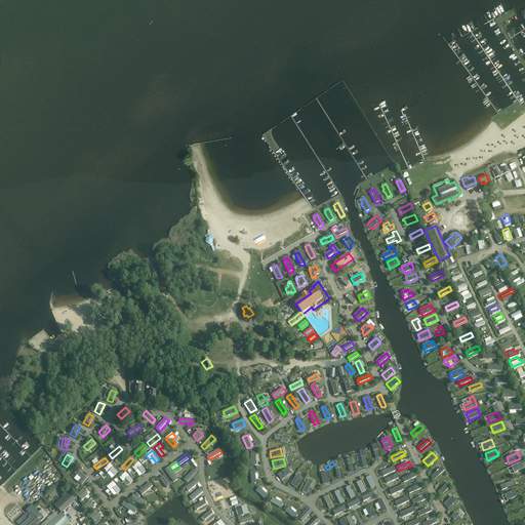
[(138,462),(132,468),(135,472),(138,469),(143,474),(146,472),(138,462)]
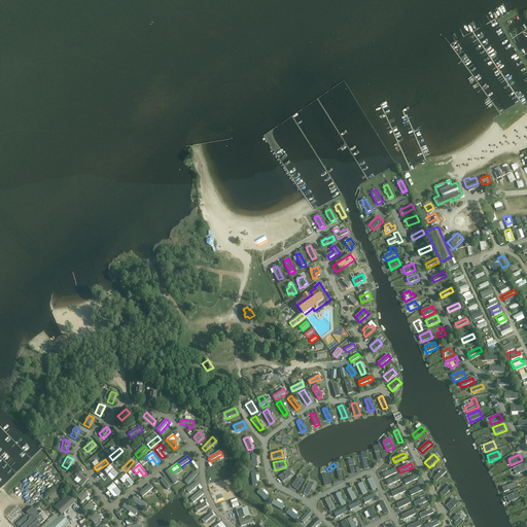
[(526,470),(523,464),(513,468),(515,471),(514,471),(515,473),(516,475),(526,470)]
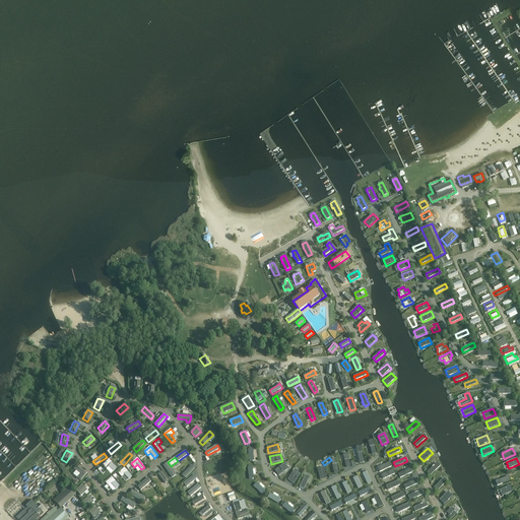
[(109,461),(105,463),(114,472),(118,468),(109,461)]
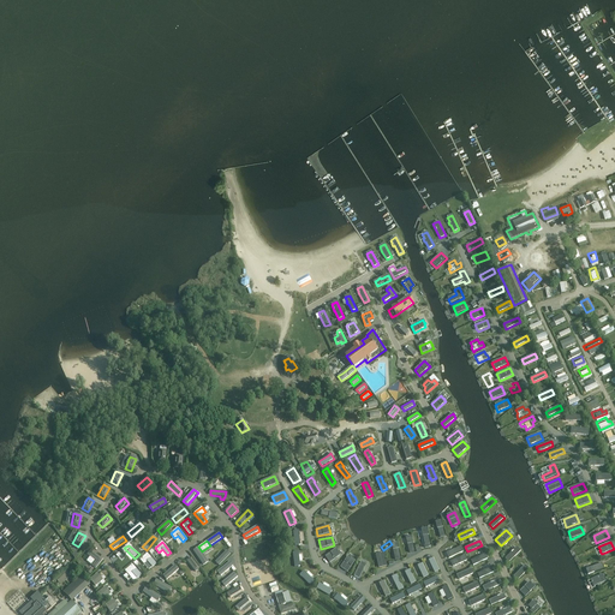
[(463,553),(460,547),(448,553),(451,557),(463,553)]
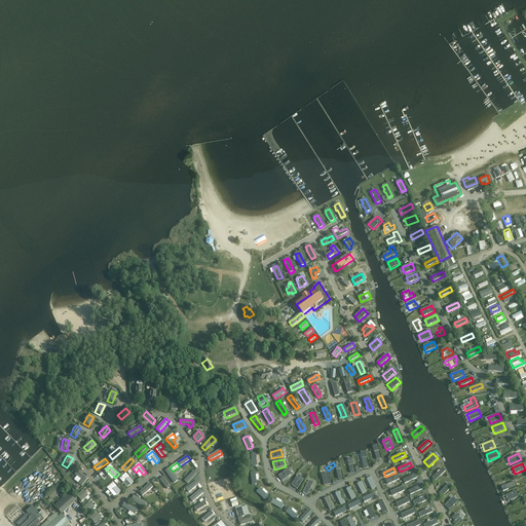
[(170,468),(165,472),(174,484),(178,481),(170,468)]
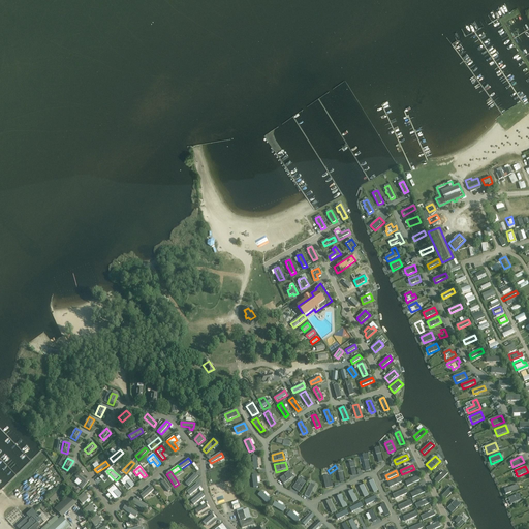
[(434,480),(438,484),(447,474),(444,471),(434,480)]
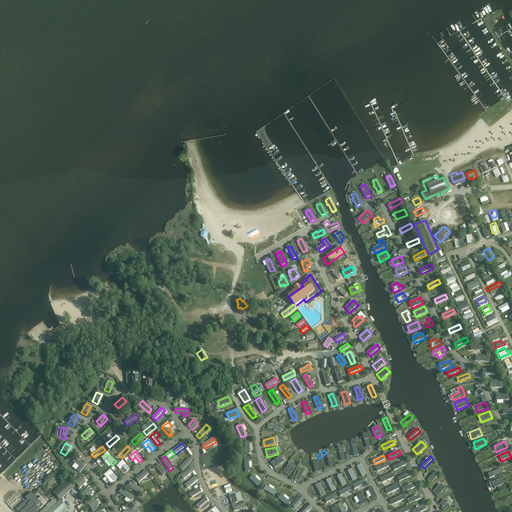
[(284,462),(280,457),(271,463),(274,468),(284,462)]
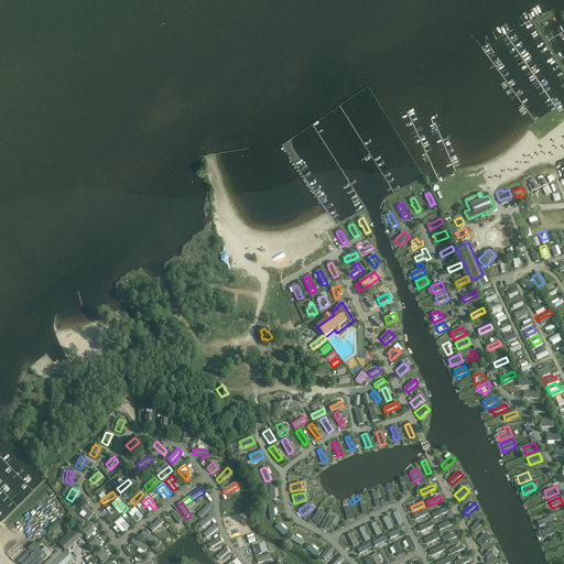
[(90,518),(94,513),(83,505),(79,509),(90,518)]
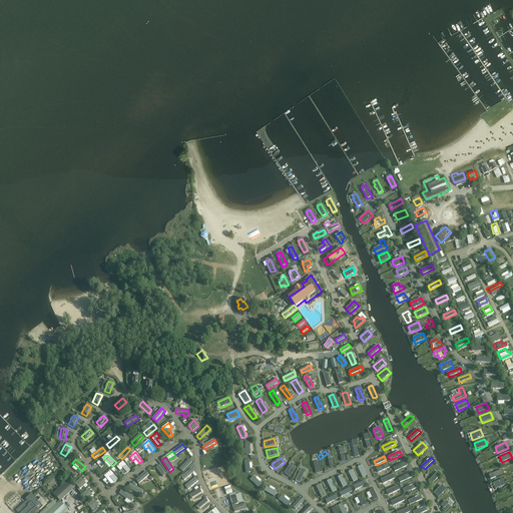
[(189,460),(179,469),(182,472),(192,463),(189,460)]
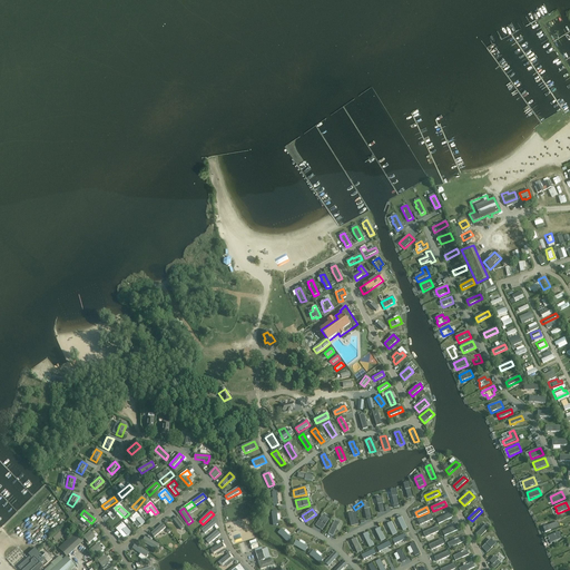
[(136,512),(131,517),(139,528),(145,523),(136,512)]
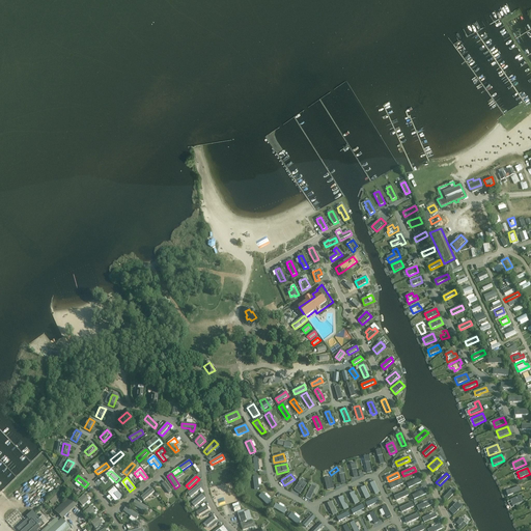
[(332,477),(325,479),(327,491),(334,488),(332,477)]
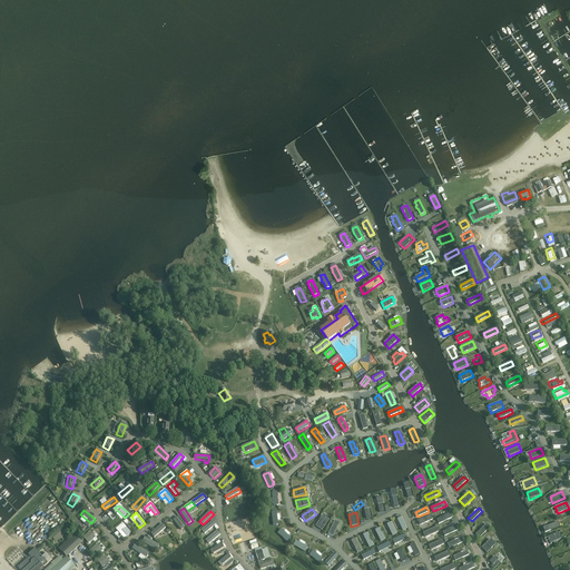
[(450,514),(438,520),(439,524),(452,518),(450,514)]
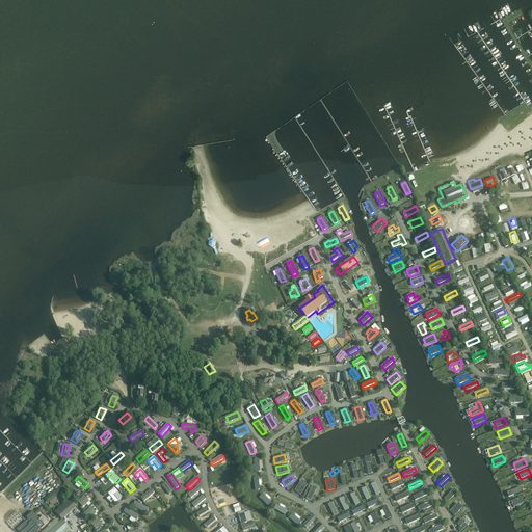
[(301,481),(294,490),(300,495),(308,485),(301,481)]
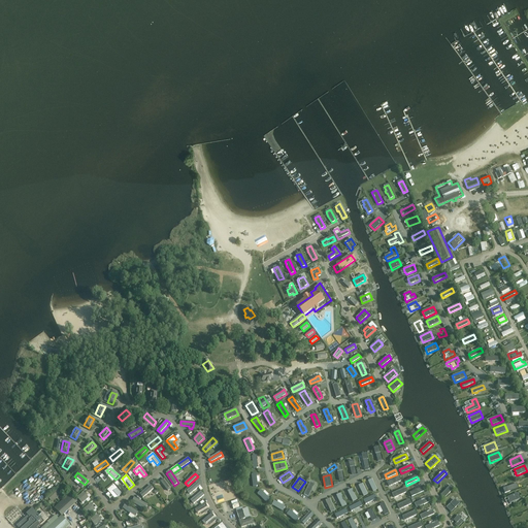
[(398,477),(387,483),(389,486),(400,481),(398,477)]
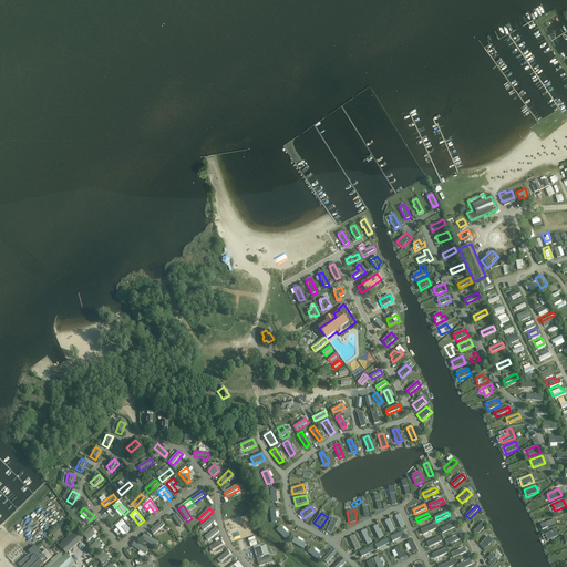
[(176,514),(172,517),(179,527),(184,524),(176,514)]
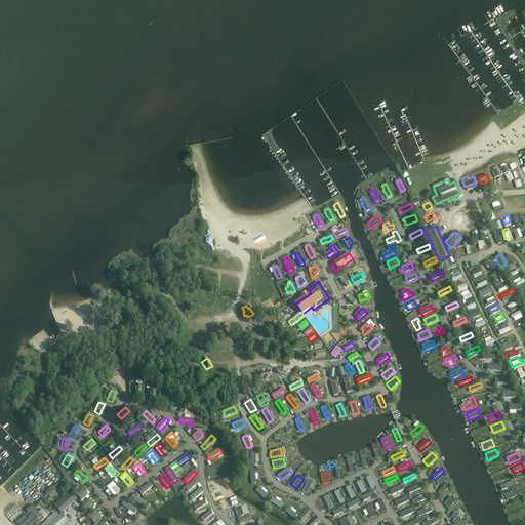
[(370,477),(365,479),(370,490),(375,488),(370,477)]
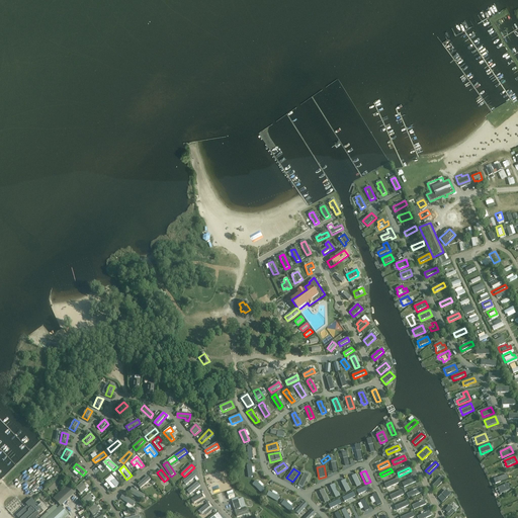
[(193,473),(183,482),(186,485),(196,477),(193,473)]
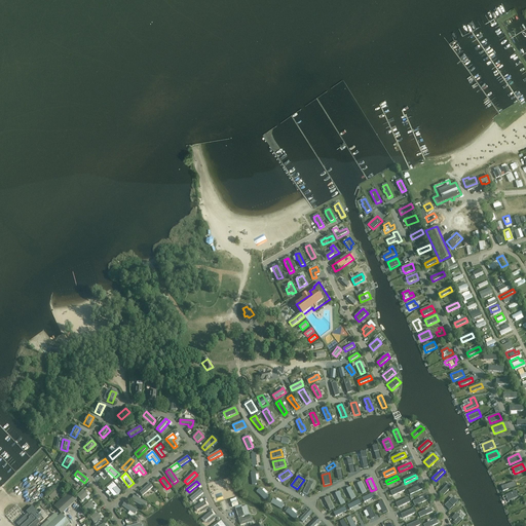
[(309,481),(303,493),(307,495),(310,488),(311,488),(312,486),(311,486),(313,483),(309,481)]
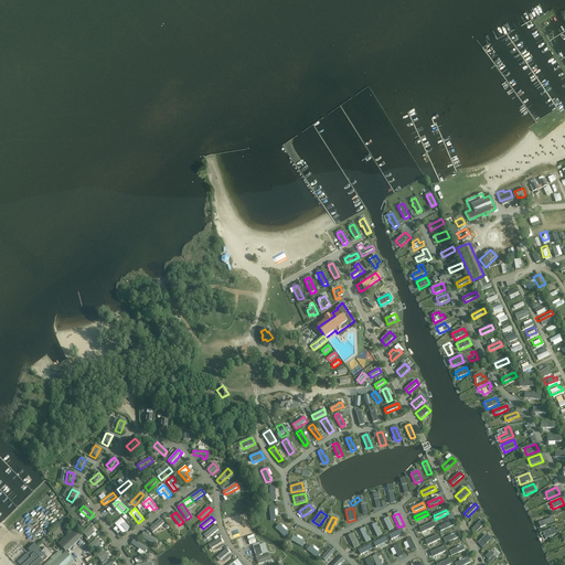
[(545,525),(554,522),(553,518),(537,523),(540,529),(545,526),(545,525)]
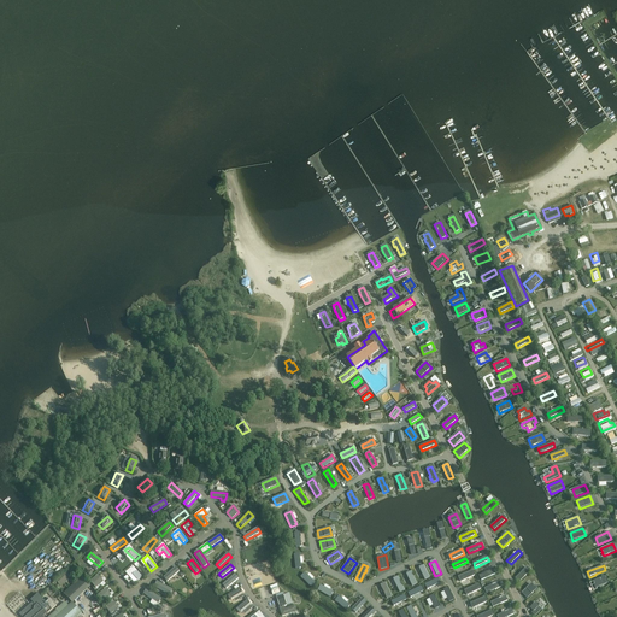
[(133,566),(128,571),(136,583),(142,577),(133,566)]
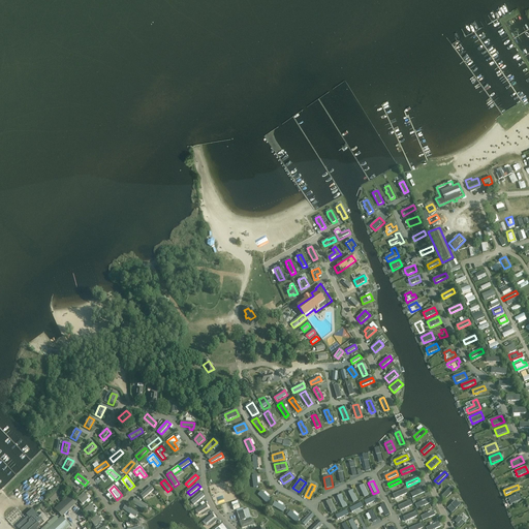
[(151,486),(141,495),(144,499),(154,490),(151,486)]
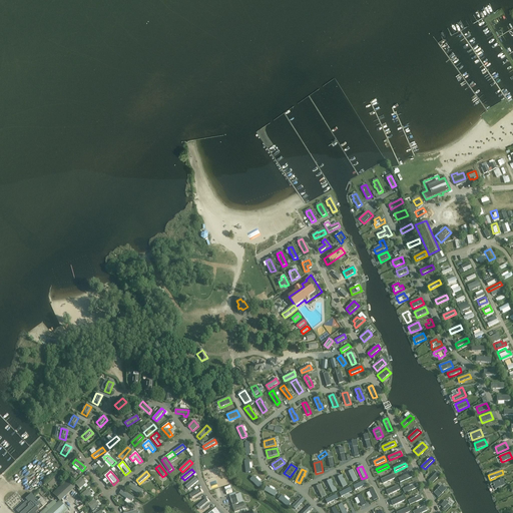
[(352,471),(348,473),(353,483),(357,481),(352,471)]
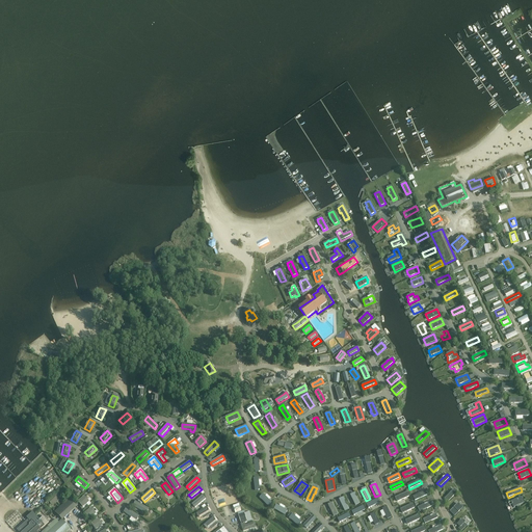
[(444,499),(447,502),(457,493),(453,489),(444,499)]
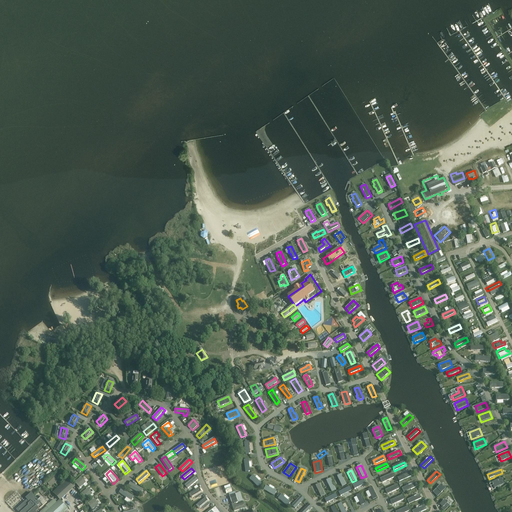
[(410,473),(398,478),(400,482),(412,477),(410,473)]
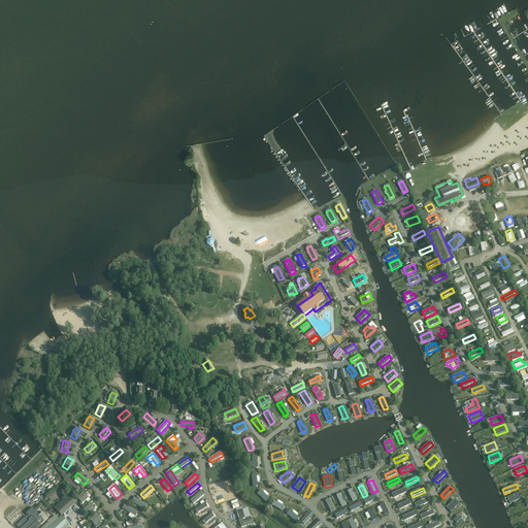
[(406,493),(404,489),(393,494),(395,497),(406,493)]
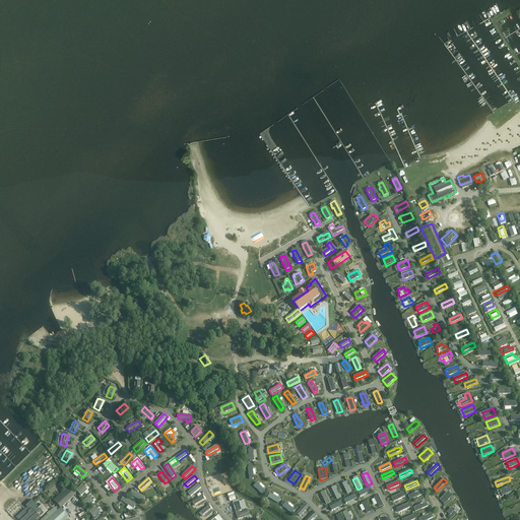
[(52,495),(58,489),(57,486),(58,485),(55,482),(47,491),(52,495)]
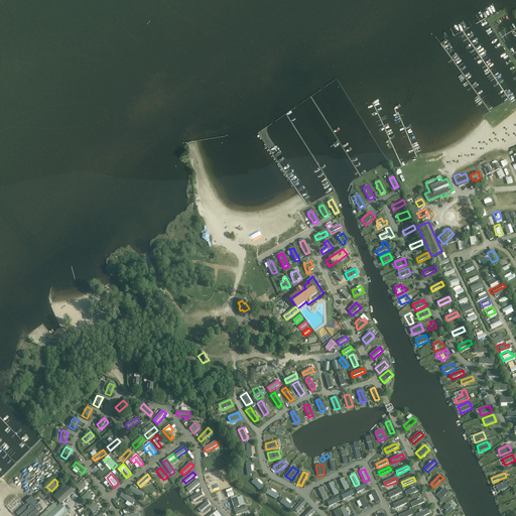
[(255,479),(251,483),(260,491),(263,488),(255,479)]
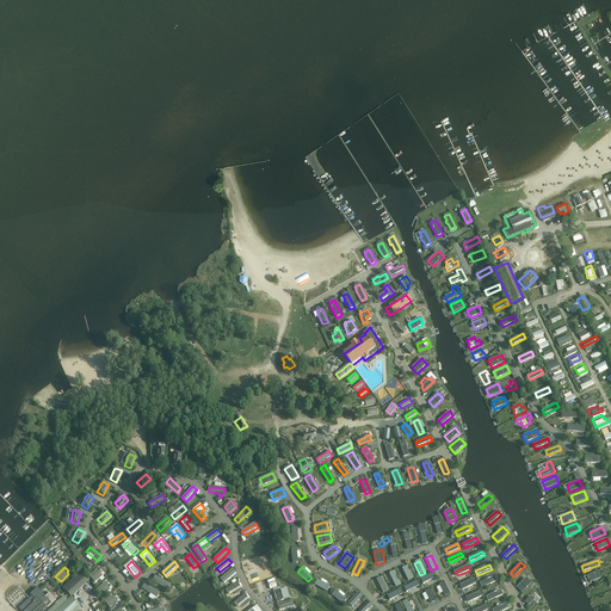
[(407,567),(401,569),(407,581),(413,579),(407,567)]
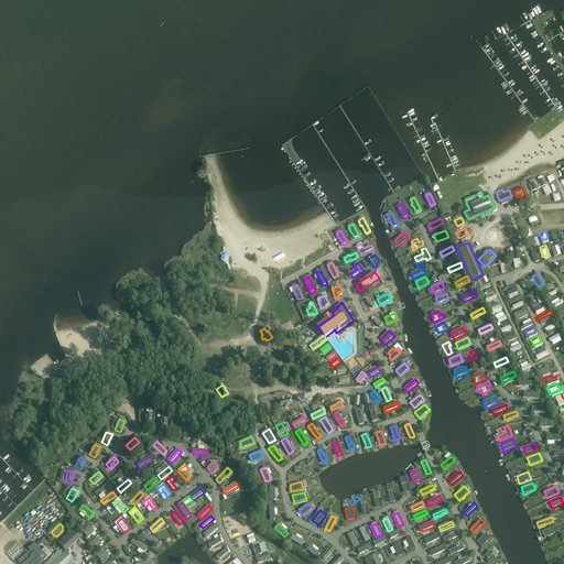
[(89,525),(83,532),(87,538),(94,532),(89,525)]
